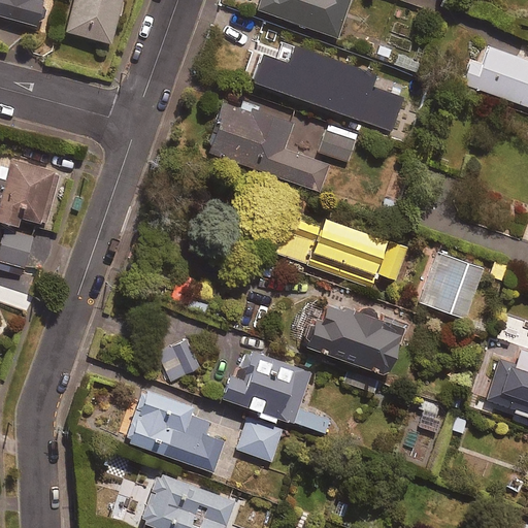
[(39,0),(0,0),(0,15),(33,25),(39,0)]
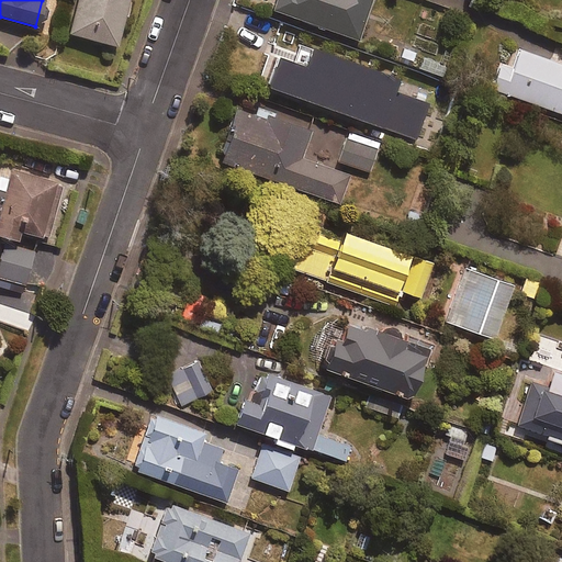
[(127,0),(76,0),(66,32),(113,46),(127,0)]
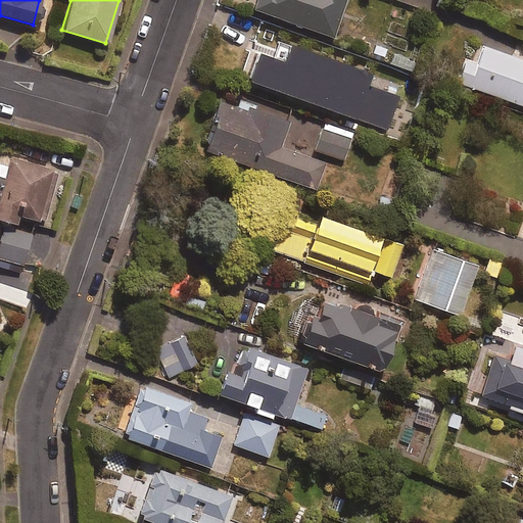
[(255,0),(252,9),(331,37),(344,0),(255,0)]
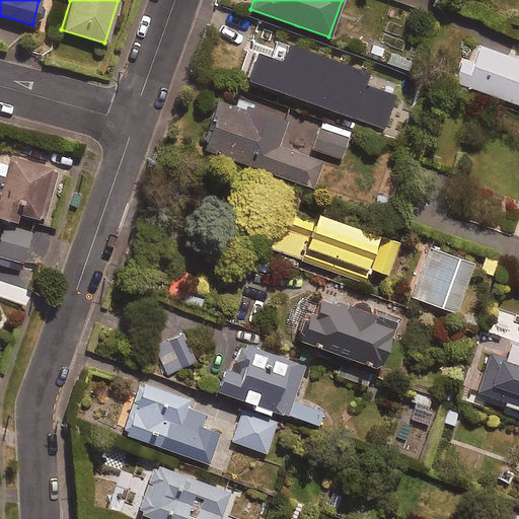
[(366,75),(276,42),(270,59),(253,53),(243,79),(382,130),(394,96),(362,84),(366,75)]
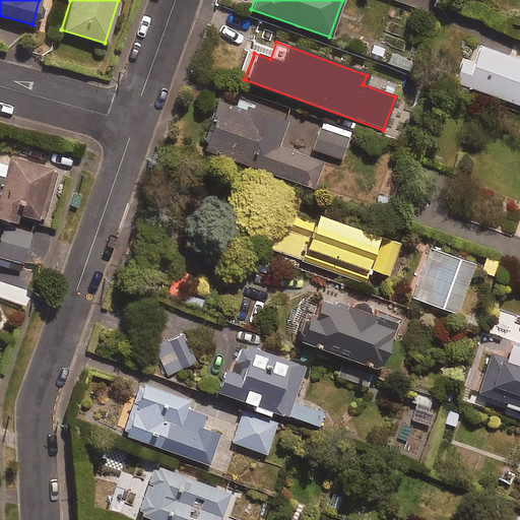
[(519,60),(478,46),(472,63),(462,59),(454,82),(519,106),(519,60)]
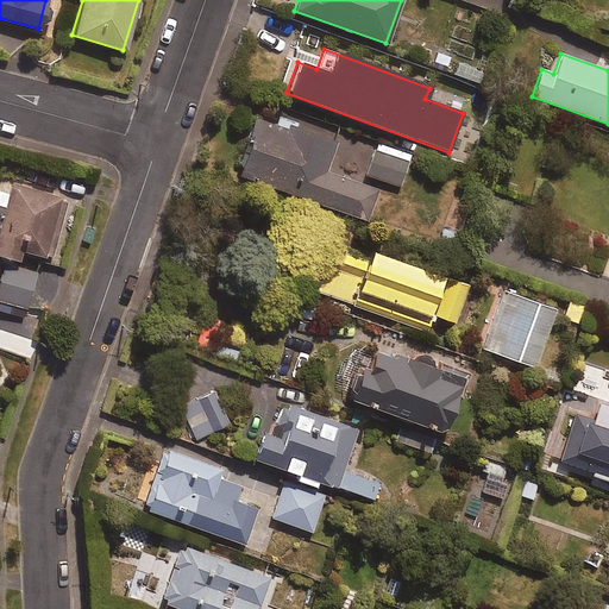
[(338,132),(281,113),(276,127),(253,120),(234,175),(366,219),(377,189),(325,171),(338,132)]
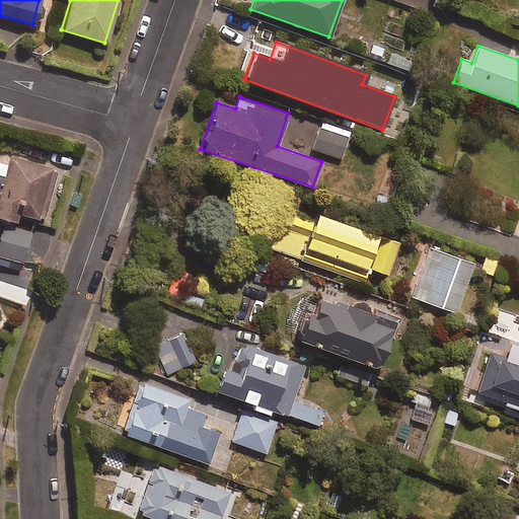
[(352,132),(320,121),(310,150),(341,161),(352,132)]
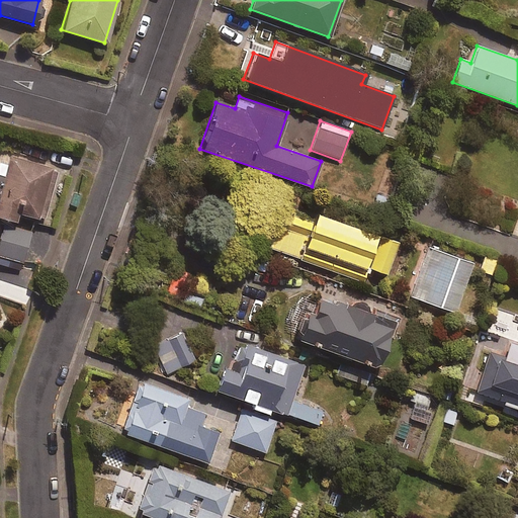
[(57,171),(10,156),(4,176),(0,175),(0,218),(14,223),(17,212),(40,220),(57,171)]
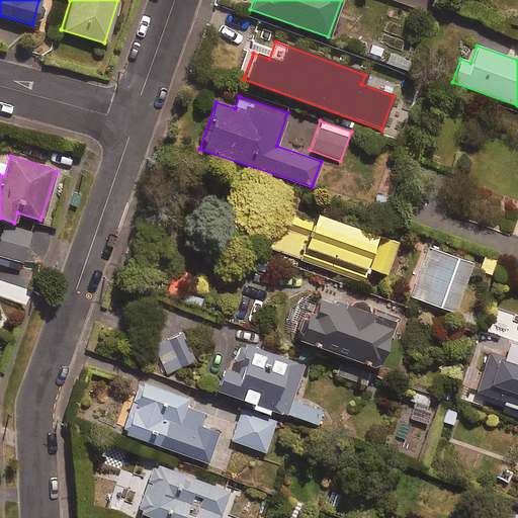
[(375,237),(312,212),(308,224),(281,213),(268,248),(358,281),(375,237)]
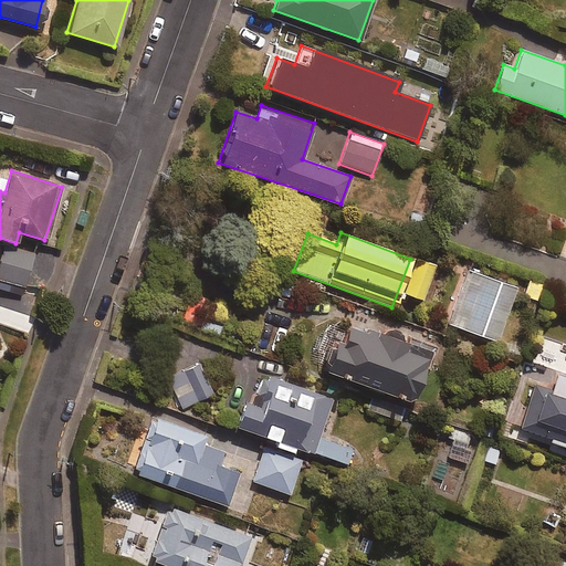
[(33,254),(3,245),(0,258),(0,280),(23,286),(33,254)]
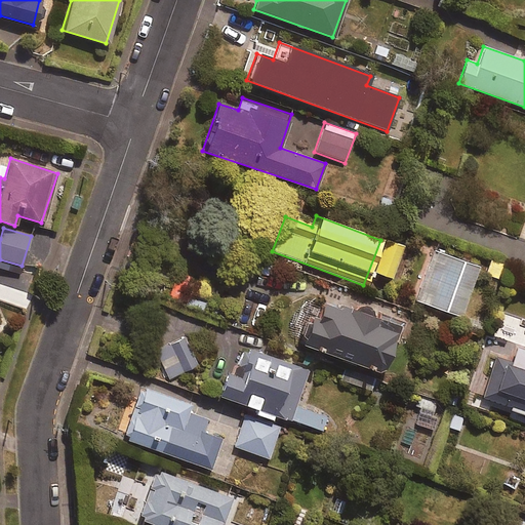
[(403,246),(388,241),(375,273),(392,279),(403,246)]
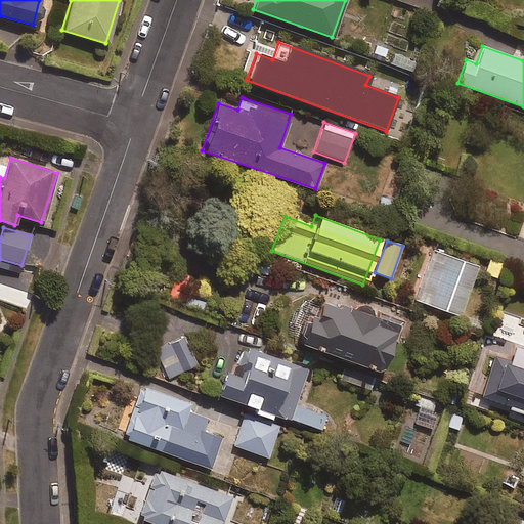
[(477,267),(431,250),(416,289),(421,291),(417,301),(459,317),(477,267)]
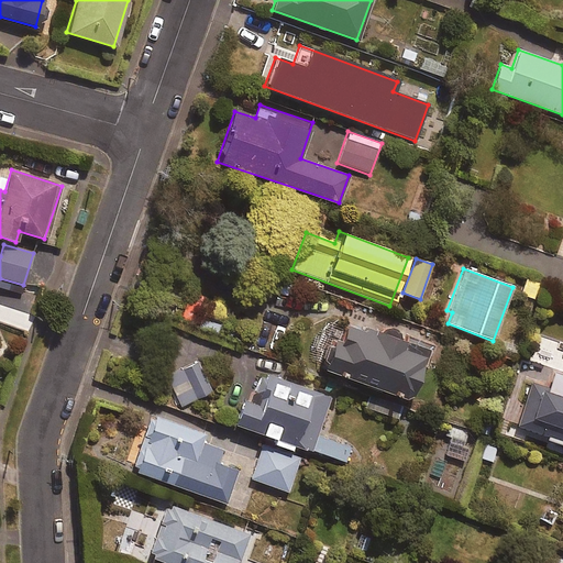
[(543,285),(525,279),(520,294),(539,299),(543,285)]
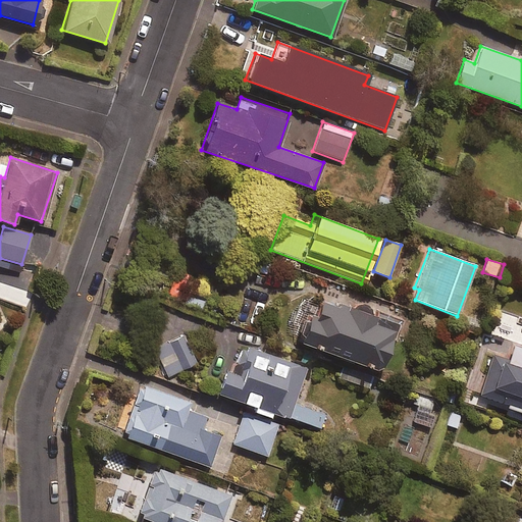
[(190,274),(176,268),(162,301),(175,306),(190,274)]
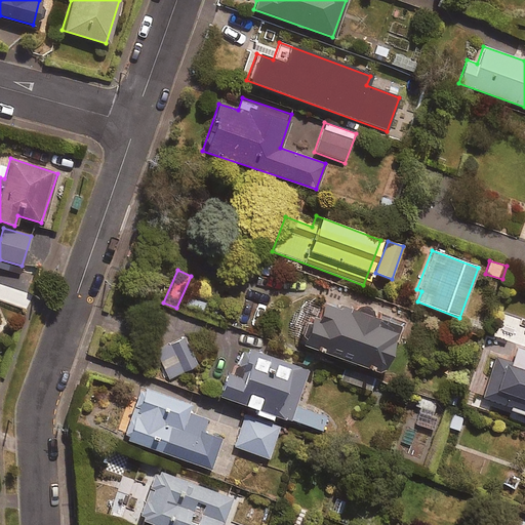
[(397,327),(322,301),(316,319),(307,316),(297,345),(380,373),(397,327)]
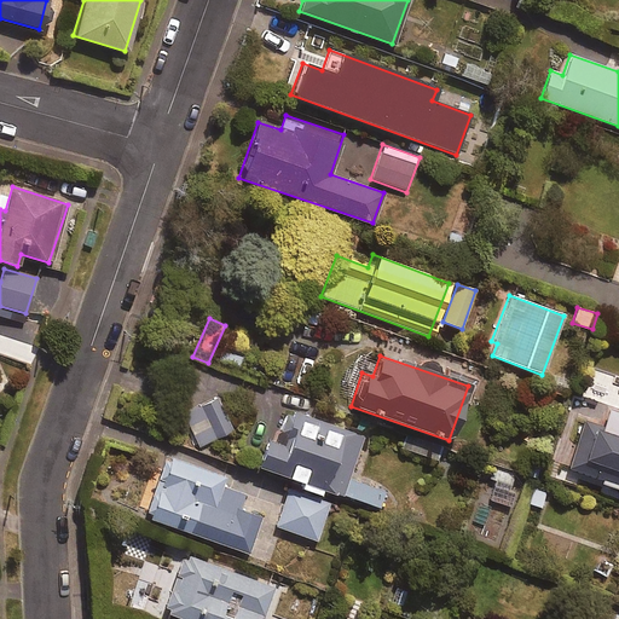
[(231,431),(215,398),(183,414),(198,447),(231,431)]
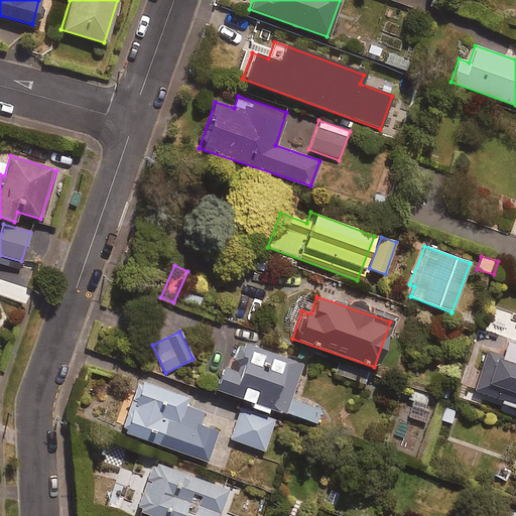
[(301,368),(239,346),(231,369),(222,365),(214,388),(252,402),(250,406),(265,411),(266,407),(284,414),(301,368)]
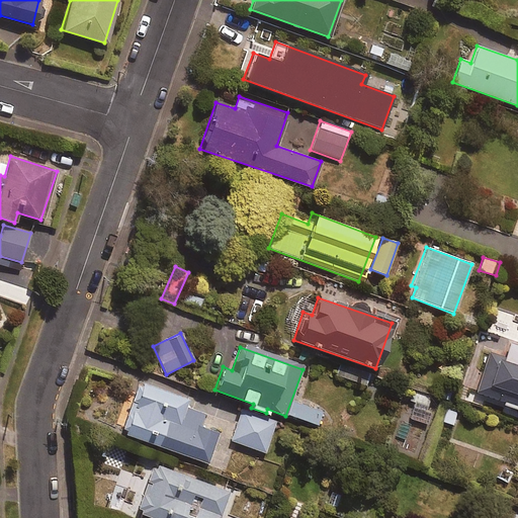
[(517,357),(489,348),(472,394),(517,409),(517,413),(517,357)]
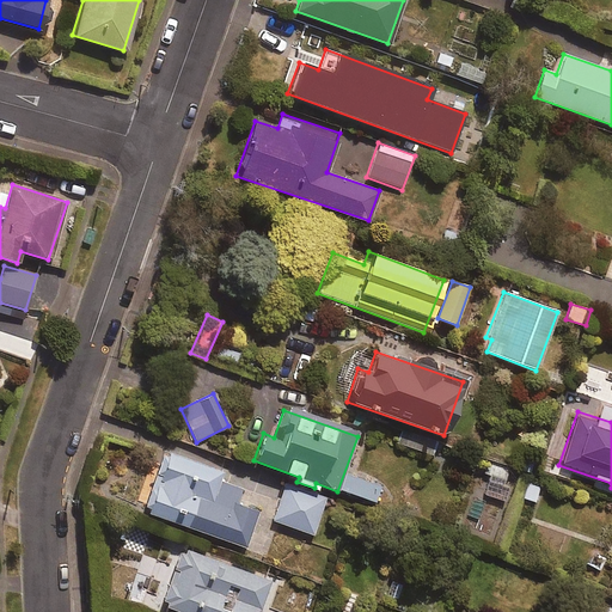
[(220,471),(163,452),(142,512),(244,548),(257,512),(234,503),(240,489),(216,481),(220,471)]
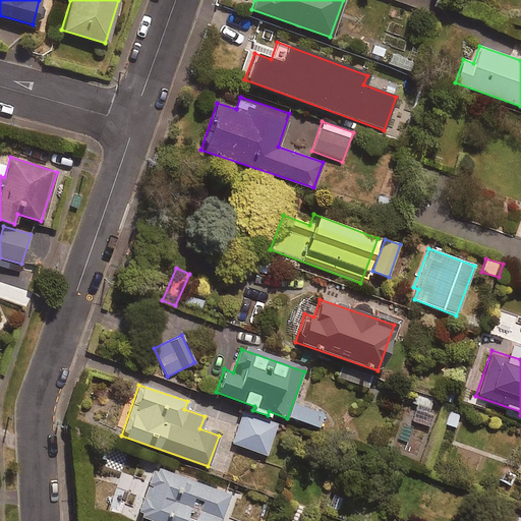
[(433,398),(417,394),(410,423),(431,428),(436,414),(430,413),(433,398)]
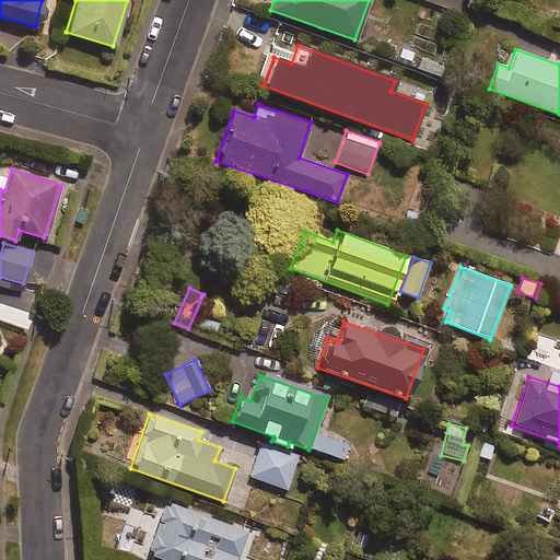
[(346,444),(316,432),(311,447),(340,459),(346,444)]
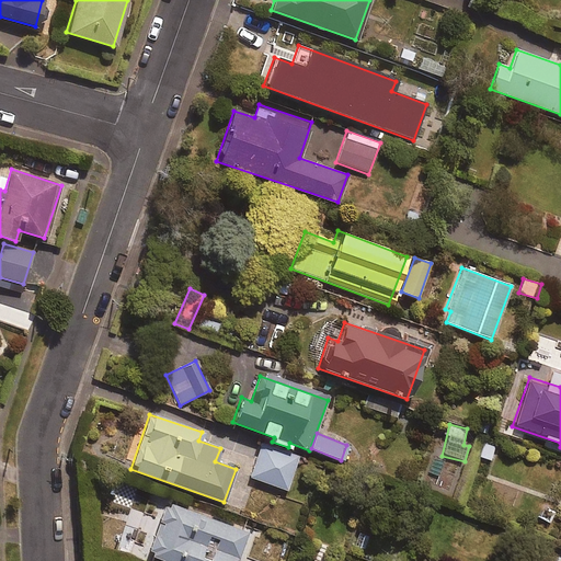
[(298,458),(261,445),(250,478),(286,490),(298,458)]
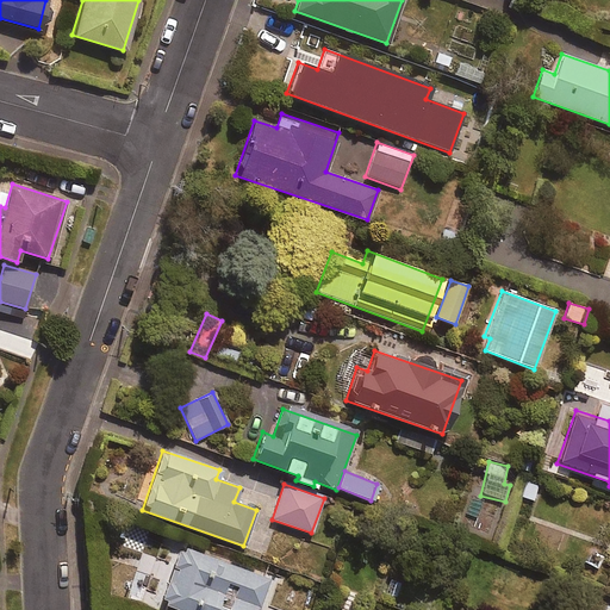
[(257,609),(269,578),(180,547),(160,604),(178,609),(257,609)]
